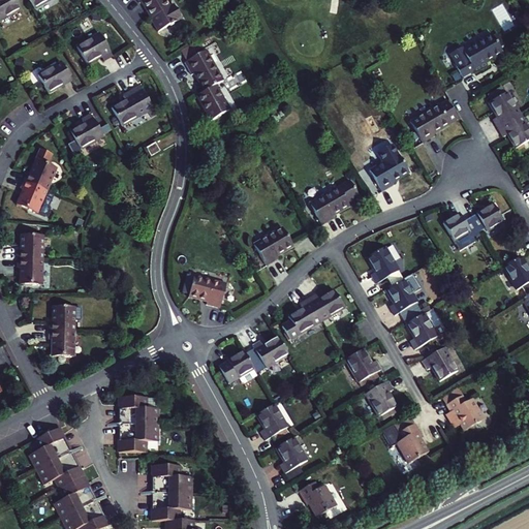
[(0,0),(0,20),(20,8),(14,0),(0,0)]
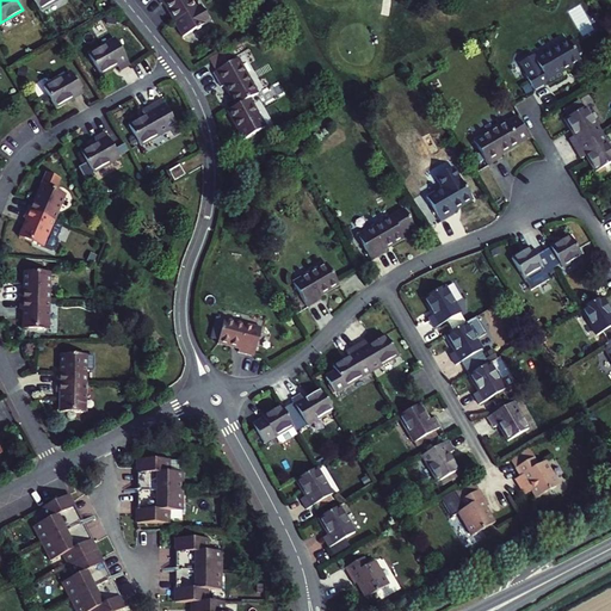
[(32,0),(39,11),(57,0),(32,0)]
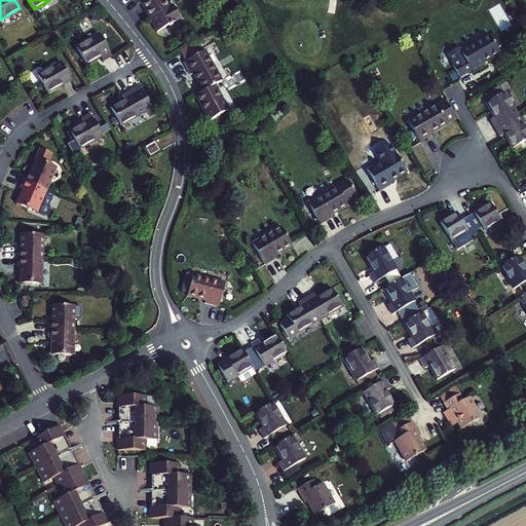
[(142,1),(151,17),(150,19),(157,32),(170,25),(171,26),(174,24),(174,23),(181,19),(174,5),(168,8),(164,0),(137,0),(139,3),(142,1)]
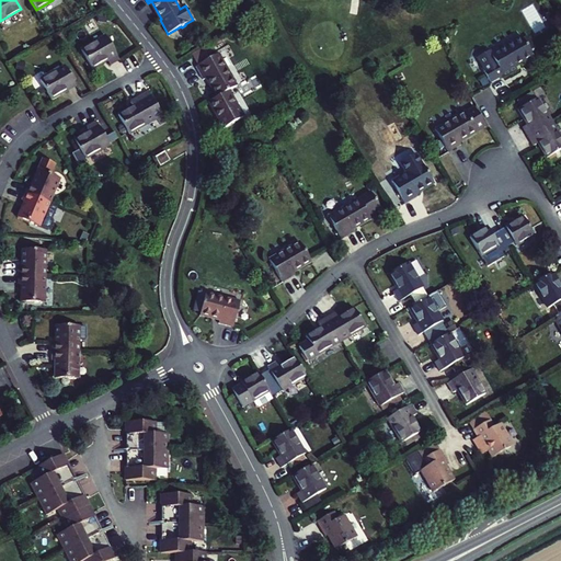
[(110,66),(119,60),(106,36),(81,50),(91,68),(106,60),(110,66)]
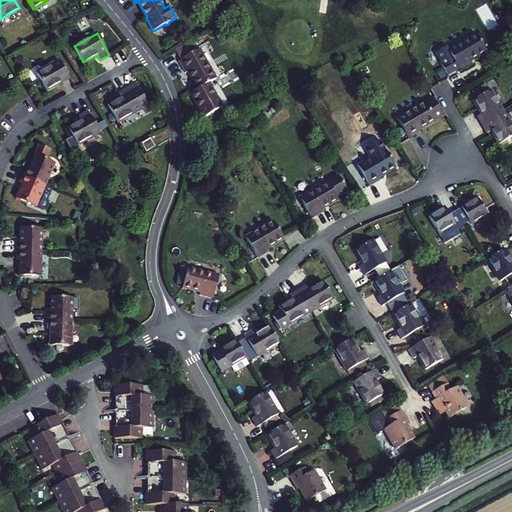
[(440,62),(447,75),(458,68),(459,70),(471,63),(470,61),(486,51),(476,34),(448,50),(446,47),(435,53),(441,62),(440,62)]
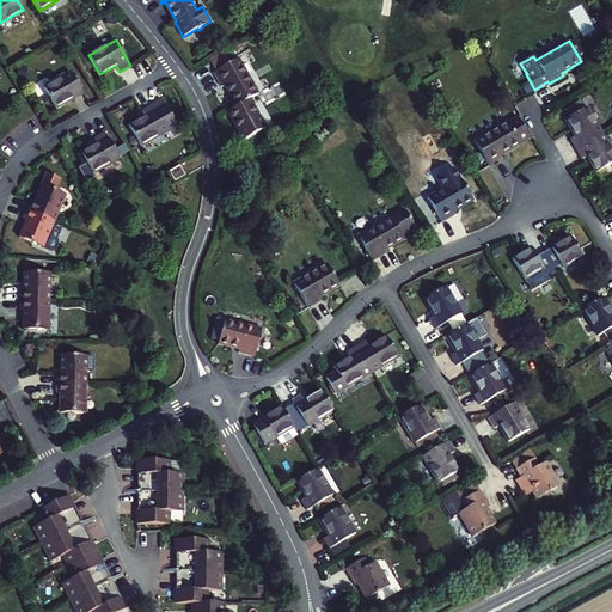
[(209,60),(215,72),(231,63),(225,51),(209,60)]
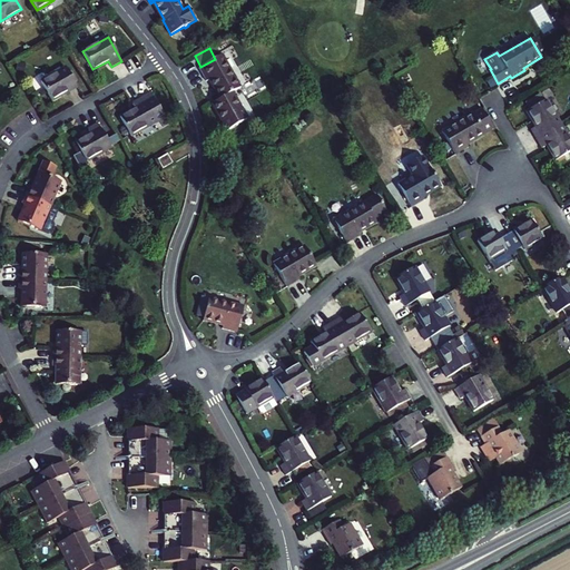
[(200,67),(199,68),(206,81),(209,80),(219,98),(239,87),(222,56),(215,59),(200,67)]
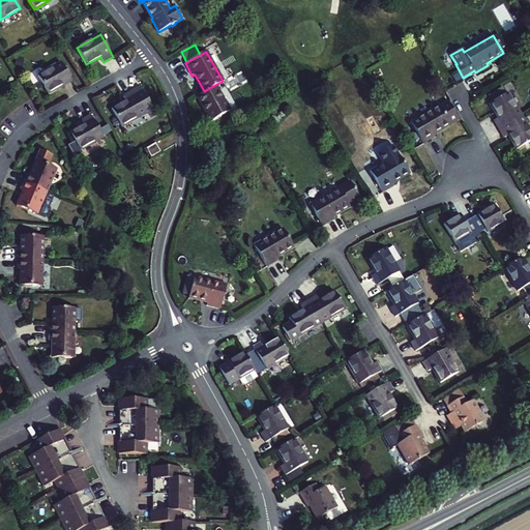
[(48,93),(70,80),(60,62),(37,75),(48,93)]
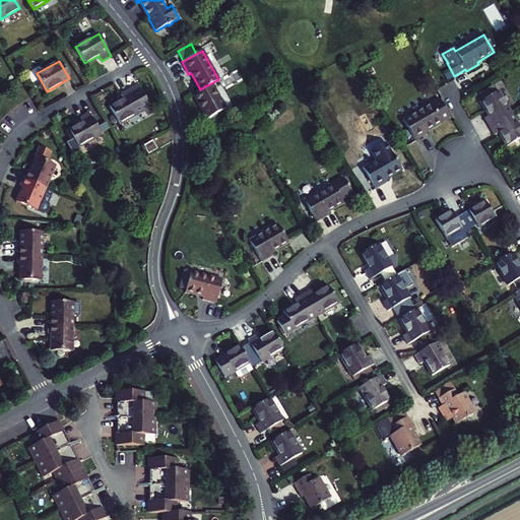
[(119,124),(149,108),(137,84),(120,93),(123,99),(109,107),(119,124)]
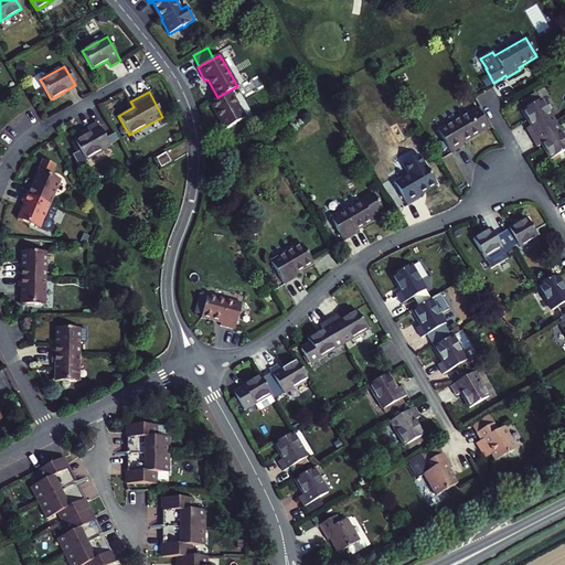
[(526,128),(531,137),(555,123),(542,99),(522,112),(531,126),(526,128)]
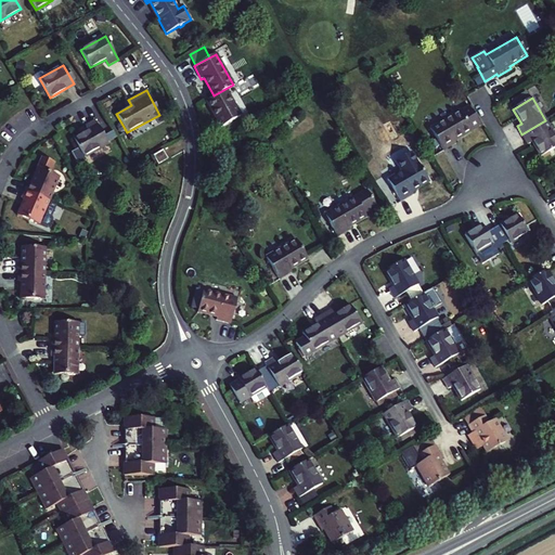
[(453,140),(480,125),(469,106),(430,129),(443,150),(455,143),(453,140)]
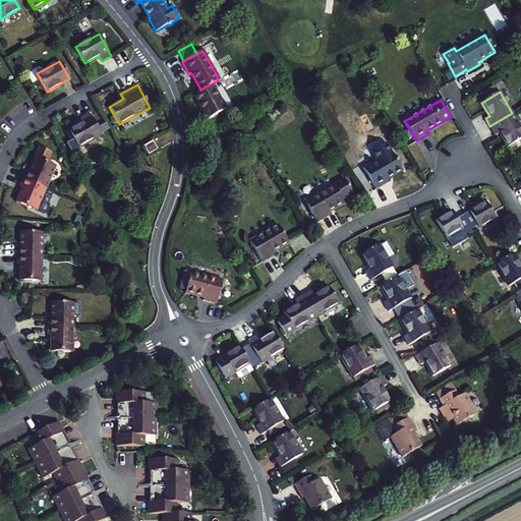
[(68,129),(78,148),(101,134),(89,112),(79,117),(82,122),(68,129)]
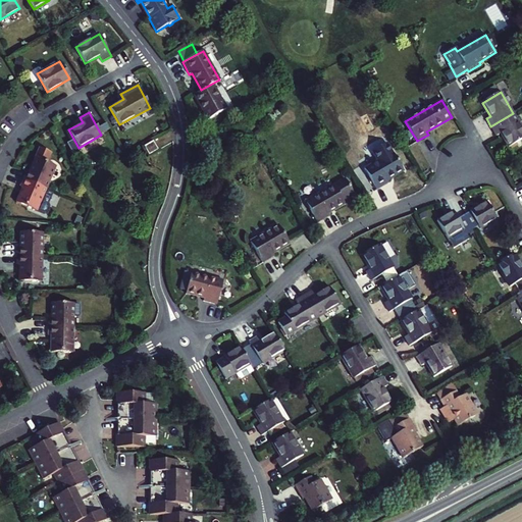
[(521,128),(513,113),(490,126),(497,136),(501,134),(509,147),(521,139),(521,128)]
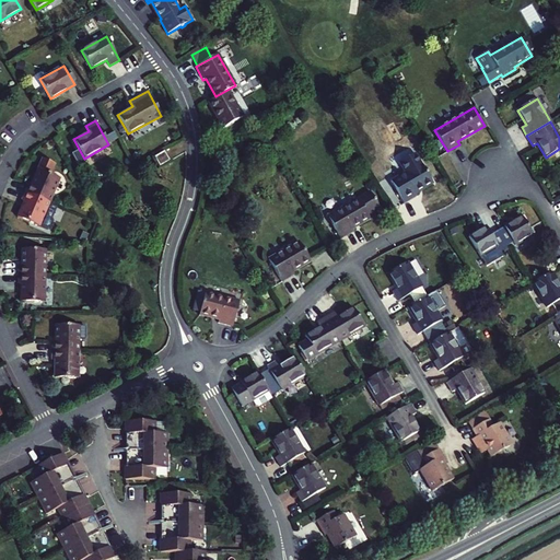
[(164,151),(154,156),(159,166),(170,161),(164,151)]
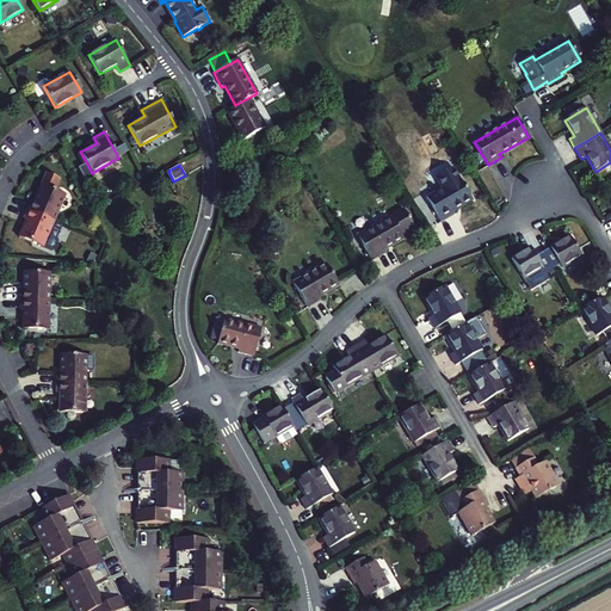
[(454,210),(471,199),(460,179),(427,198),(440,222),(456,214),(454,210)]
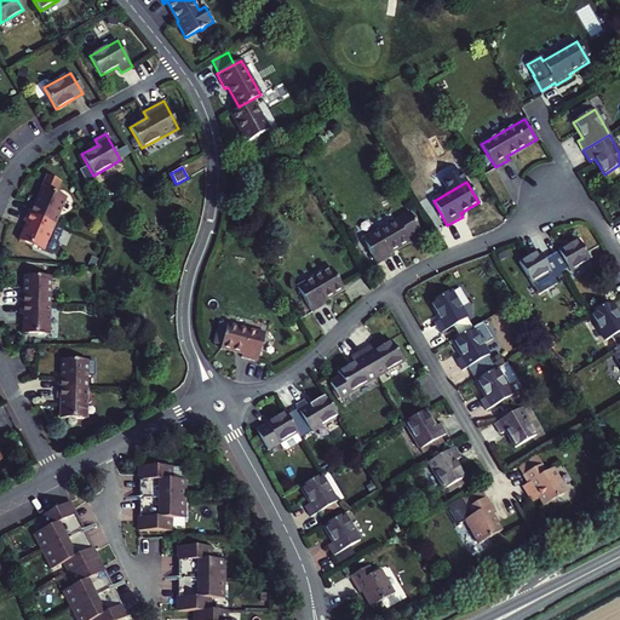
[(28,212),(55,224),(67,197),(42,187),(34,205),(32,204),(28,212)]
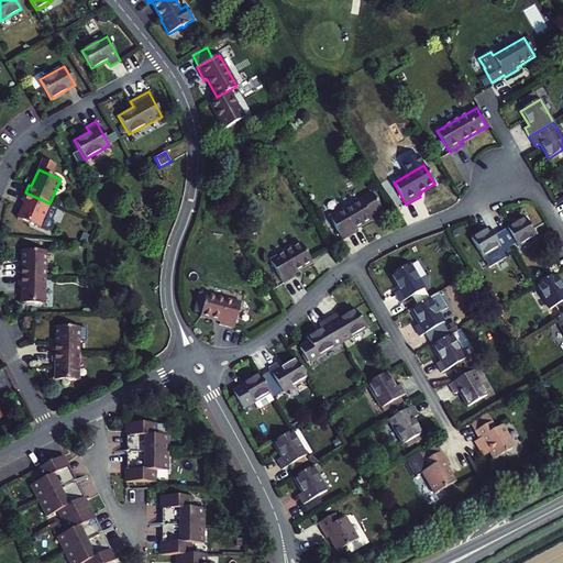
[(50,203),(25,192),(21,200),(24,201),(17,218),(39,228),(50,203)]
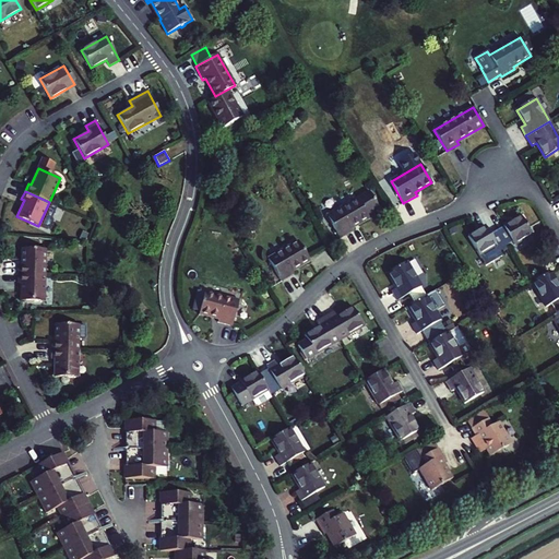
[(358,199),(328,216),(340,238),(354,229),(352,227),(369,217),(367,214),(379,207),(370,191),(358,199)]
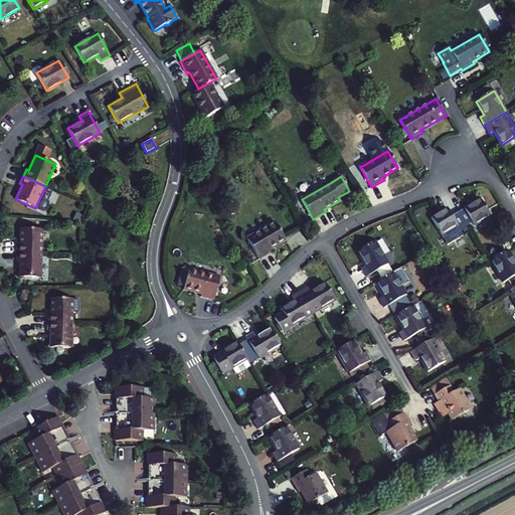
[(457,211),(465,224),(471,220),(474,224),(490,215),(479,198),(457,211)]
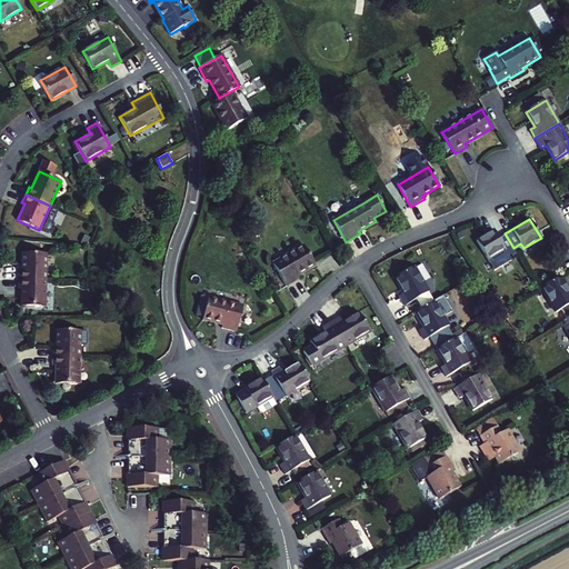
[(476,239),(487,258),(503,248),(507,252),(513,248),(505,233),(498,237),(493,229),(476,239)]
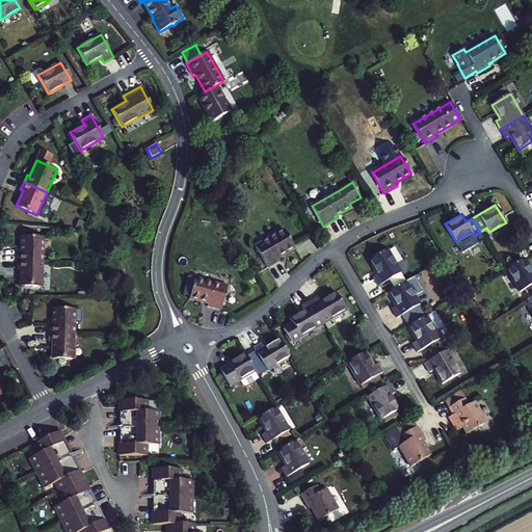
[(278,258),(295,248),(285,230),(255,246),(267,267),(280,260),(278,258)]
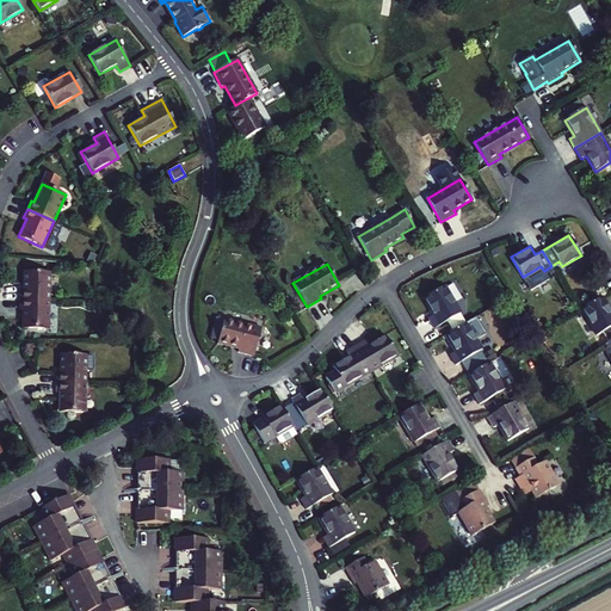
[(20,291),(19,301),(49,301),(50,272),(24,271),(24,291),(20,291)]
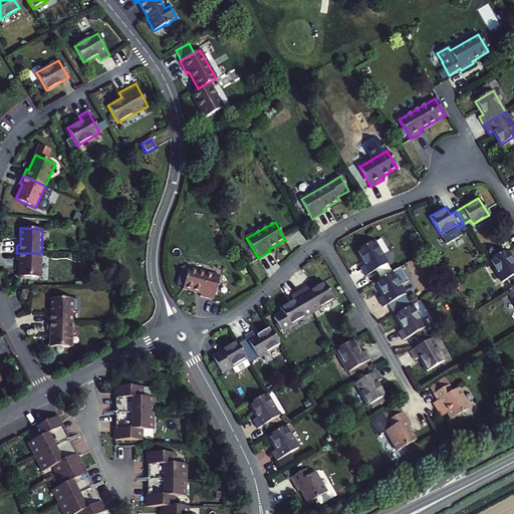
[(360,267),(365,275),(388,262),(374,240),(357,250),(365,264),(360,267)]
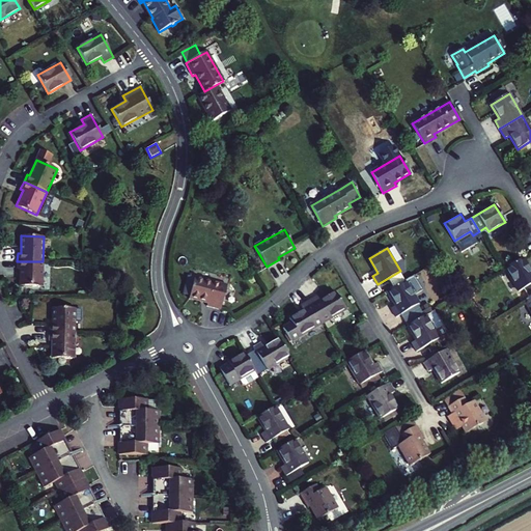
[(522,257),(504,268),(518,290),(529,283),(530,281),(530,270),(530,271),(522,257)]
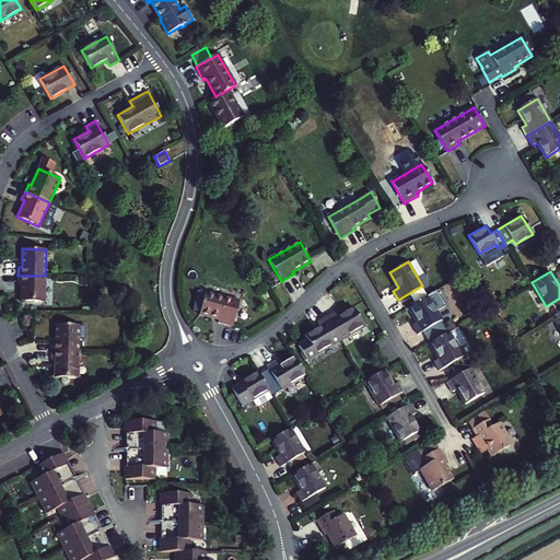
[(45,276),(18,276),(18,282),(21,283),(21,301),(44,302),(45,276)]
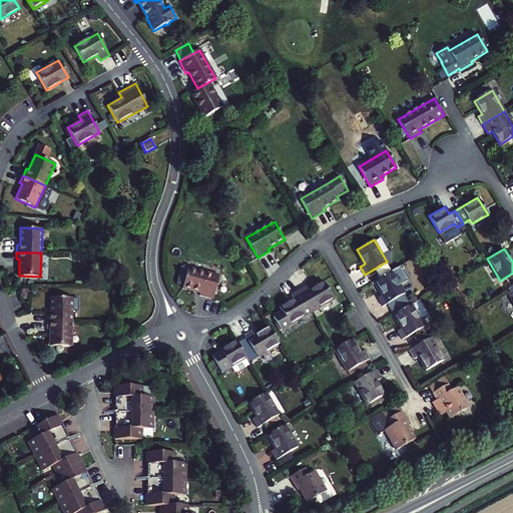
[(176,284),(183,286),(187,270),(187,269),(180,267),(176,284)]
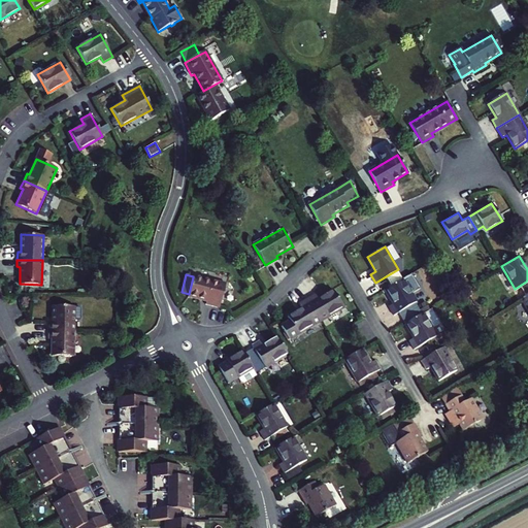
[(189,294),(188,296),(206,300),(205,304),(219,307),(225,285),(193,277),(189,294)]
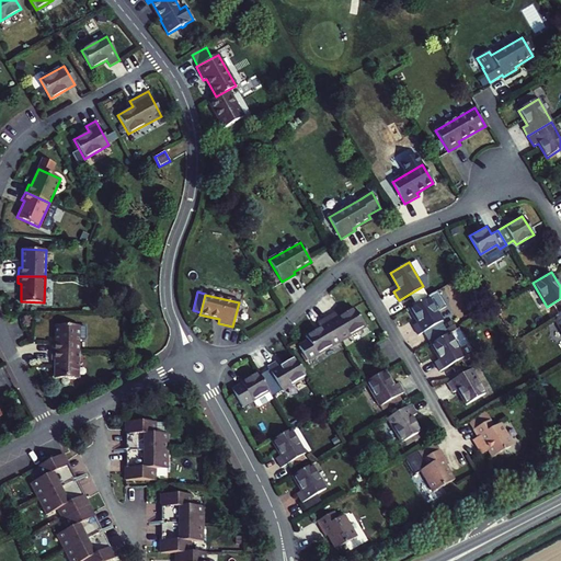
[(428,295),(410,307),(418,321),(413,324),(419,334),(448,316),(444,308),(437,311),(428,295)]
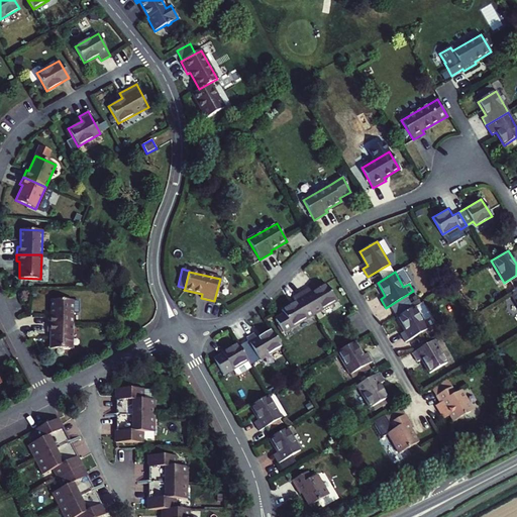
[(301,291),(314,313),(336,300),(326,283),(313,291),(310,286),(301,291)]
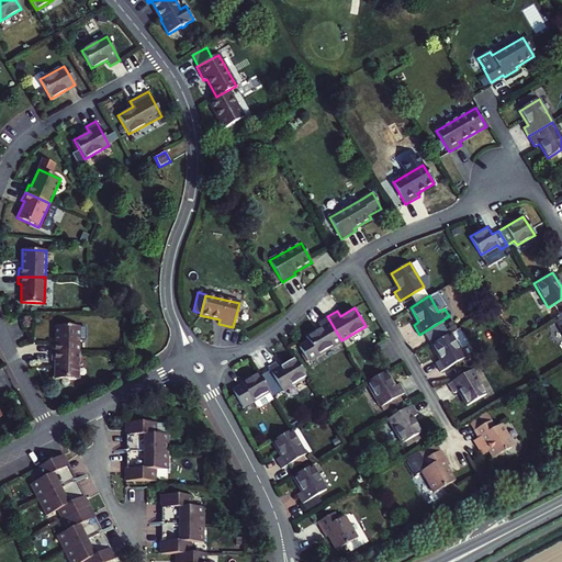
[(300,346),(308,360),(341,340),(327,316),(318,322),(322,327),(306,336),(310,340),(300,346)]
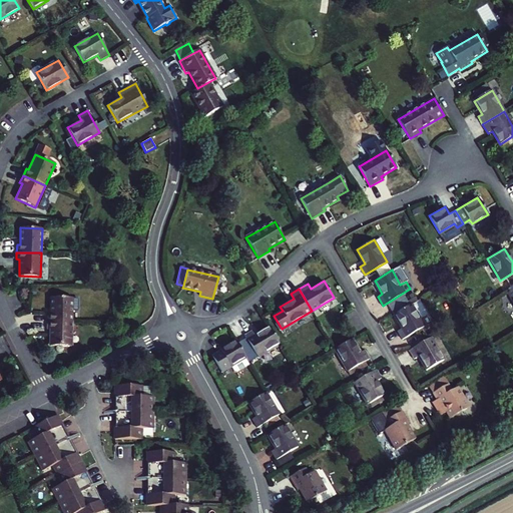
[(511,319),(512,317),(512,303),(506,292),(499,297),(511,319)]
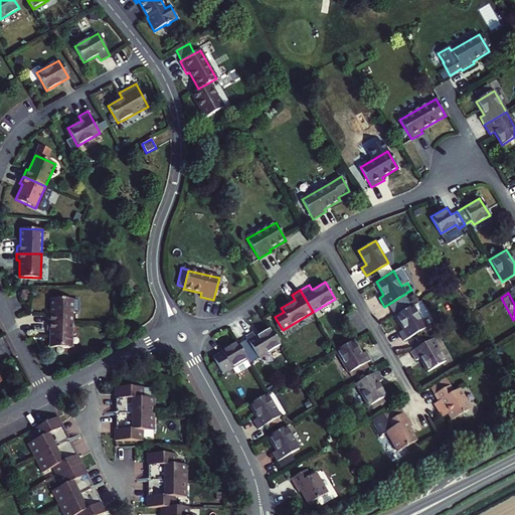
[(47,315),(47,323),(72,323),(72,299),(50,299),(49,315),(47,315)]
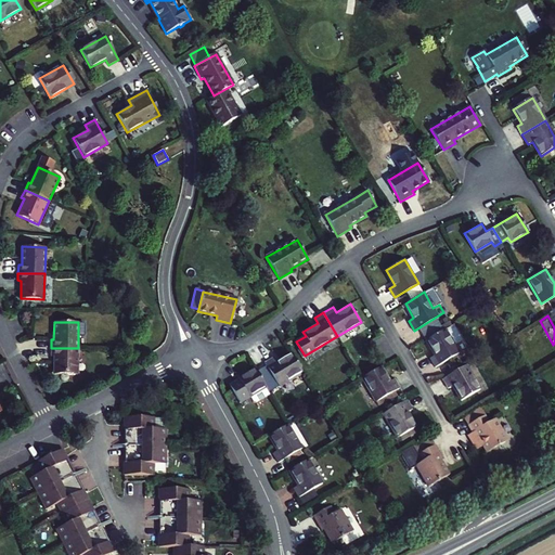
[(453,323),(426,339),(434,353),(429,357),(435,366),(457,352),(453,345),(462,339),(453,323)]
